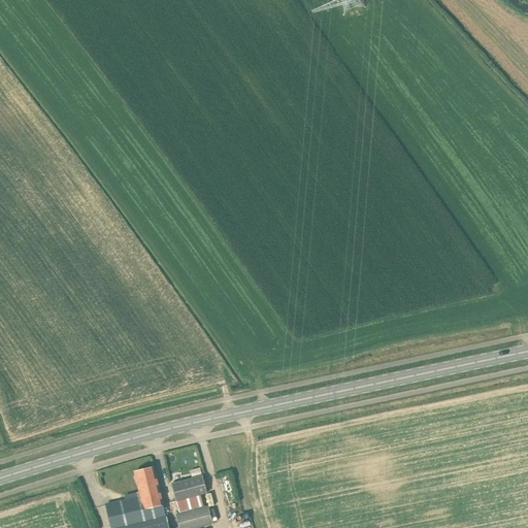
[(163,504),(154,467),(135,472),(144,508),(163,504)]
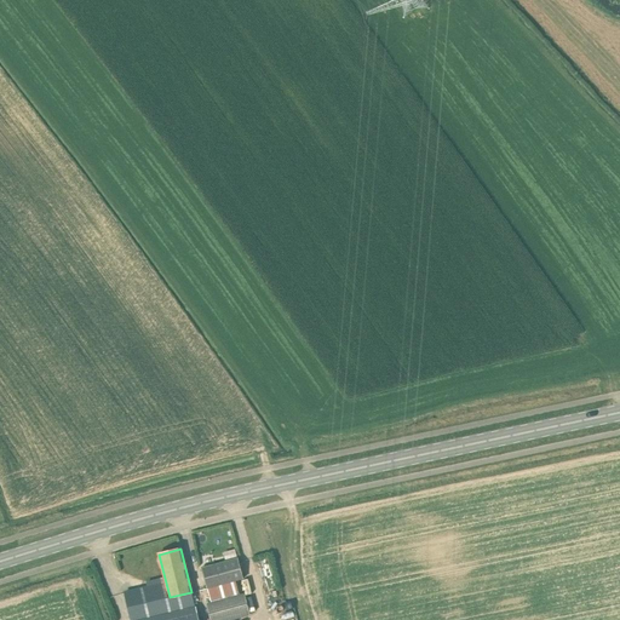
[(235,549),(224,552),(227,561),(237,558),(235,549)]
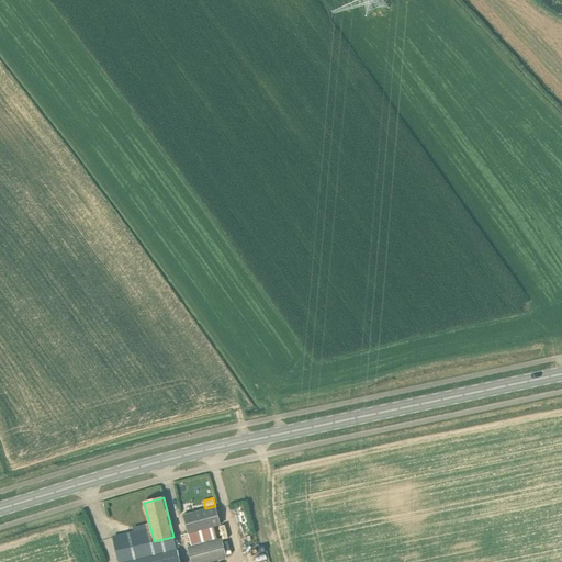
[(188,534),(221,525),(215,506),(183,515),(188,534)]
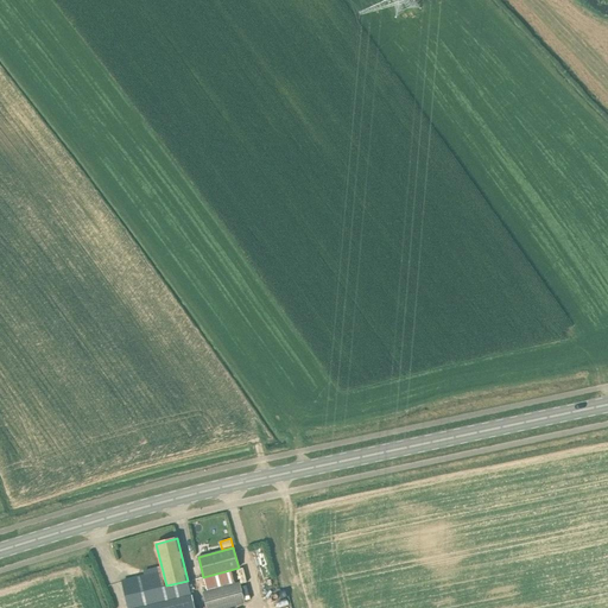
[(195,607),(192,596),(189,583),(150,594),(152,606),(141,607),(195,607)]
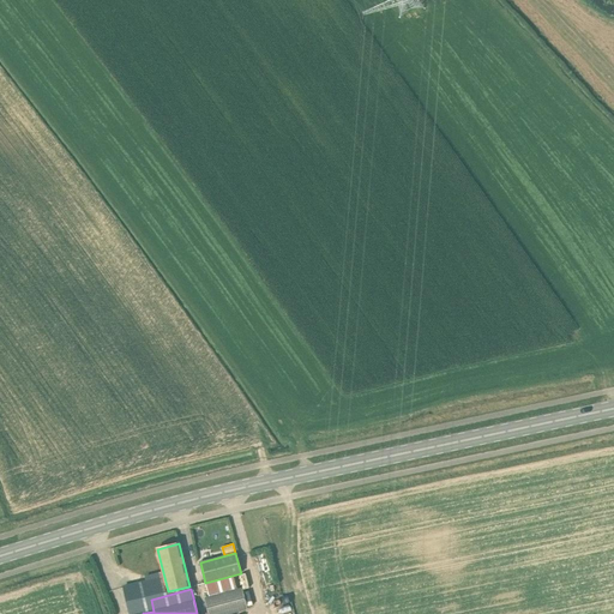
[(227,613),(247,608),(242,589),(205,599),(209,613),(227,613)]
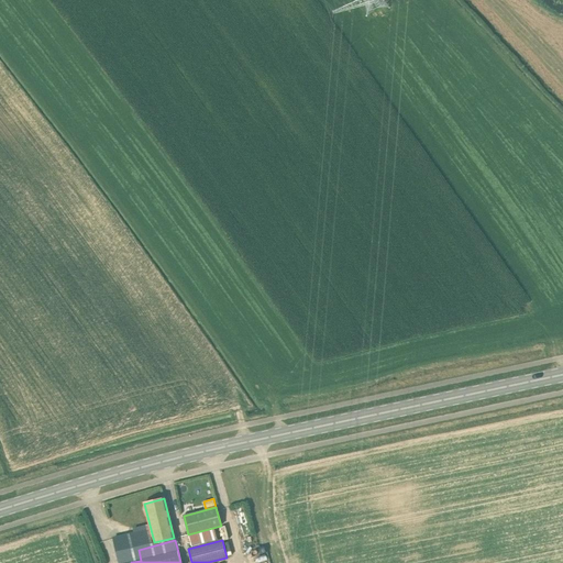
[(244,562),(253,562),(257,562),(253,550),(242,554),(244,562)]
